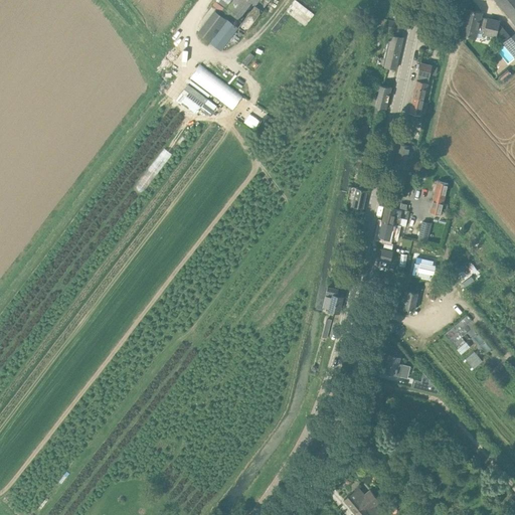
[(245,31),(262,10),(263,10),(269,0),(232,0),(225,9),(242,22),(238,26),(245,31)]
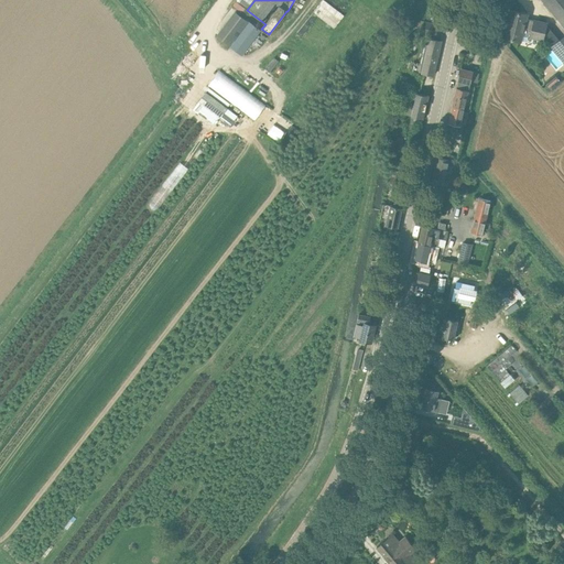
[(563,0),(541,0),(563,25),(563,34),(559,40),(551,46),(563,61),(563,0)]
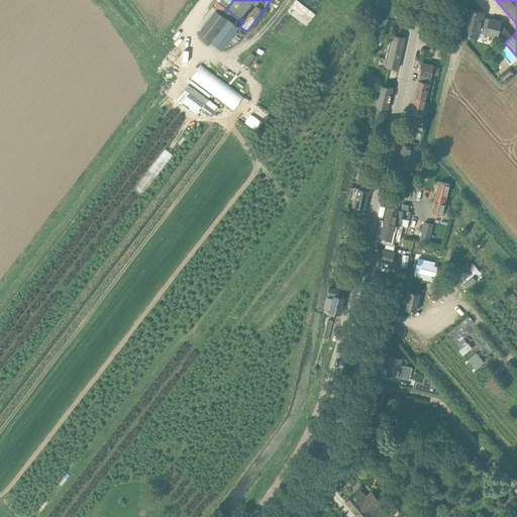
[(461,33),(461,35),(478,39),(479,37),(485,38),(486,34),(497,37),(498,36),(501,37),(505,42),(512,36),(510,32),(501,22),(501,21),(483,17),(484,12),(482,12),(468,8),(461,32),(461,33)]
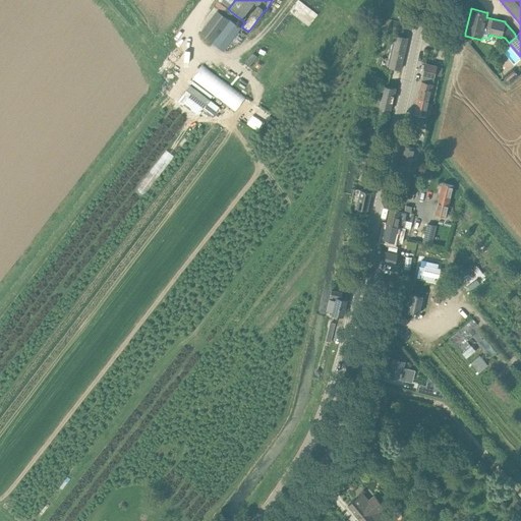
[(200,33),(213,42),(224,51),(231,41),(239,47),(247,37),(239,31),(241,29),(230,19),(218,10),(200,33)]
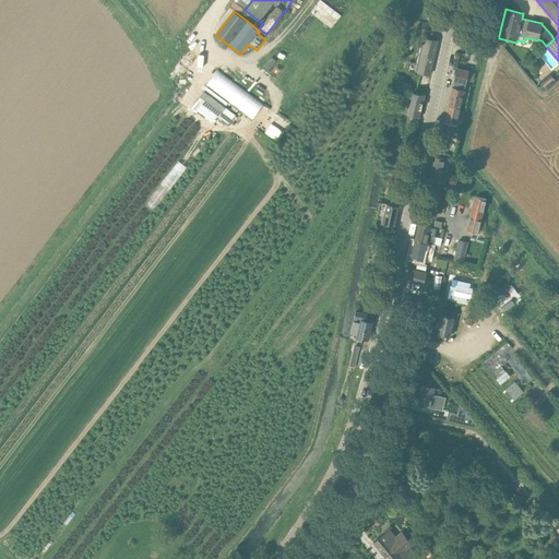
[(420,33),(432,35),(433,24),(423,22),(420,33)]
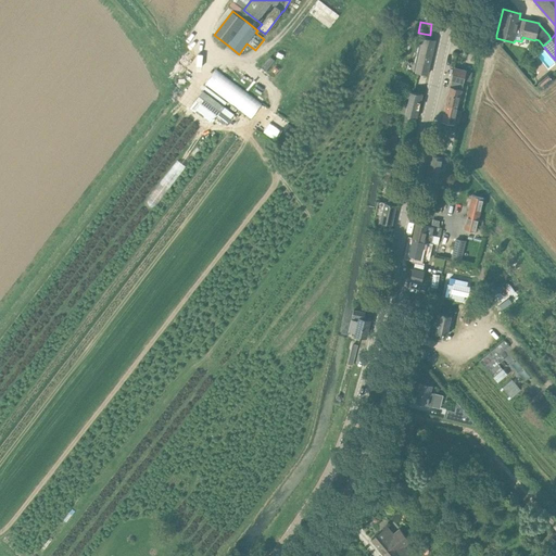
[(413,71),(428,74),(436,40),(424,38),(421,43),(419,43),(413,71)]
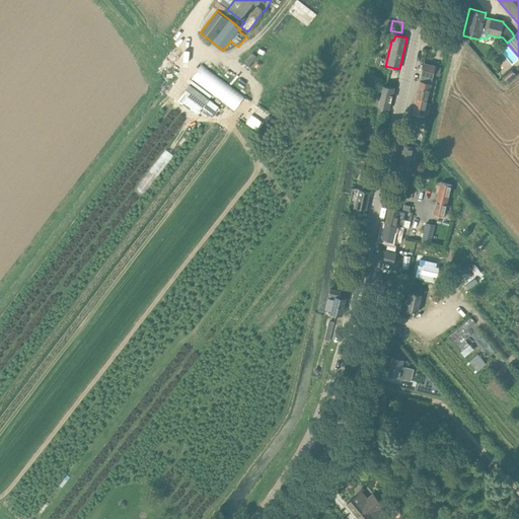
[(420,80),(416,96),(427,98),(435,66),(424,63),(421,75),(423,75),(422,81),(420,80)]
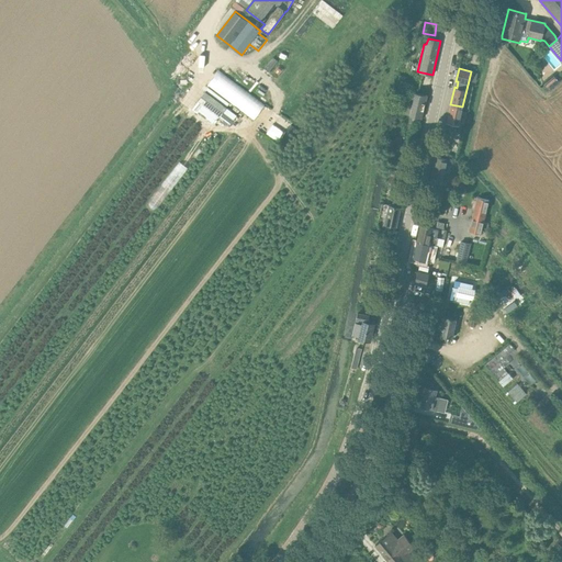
[(217,71),(208,86),(253,120),(265,104),(222,72),(218,70),(217,71)]
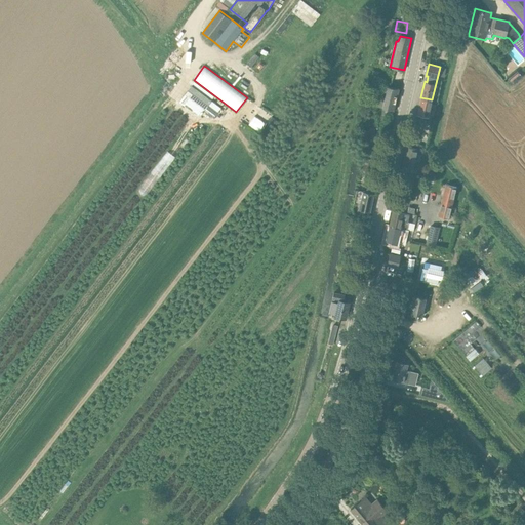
[(371,70),(369,77),(377,79),(379,72),(371,70)]
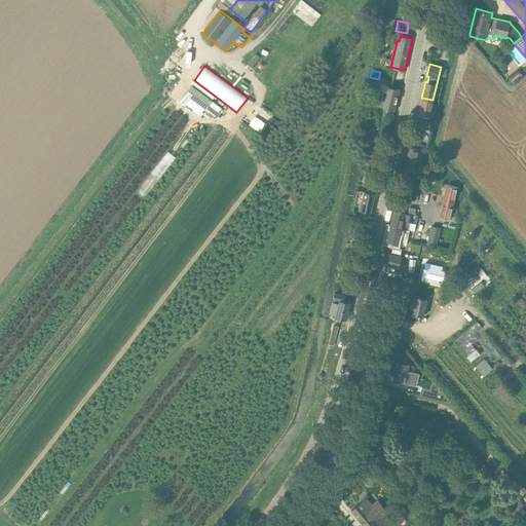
[(190,87),(185,95),(204,109),(211,101),(191,85),(190,87)]
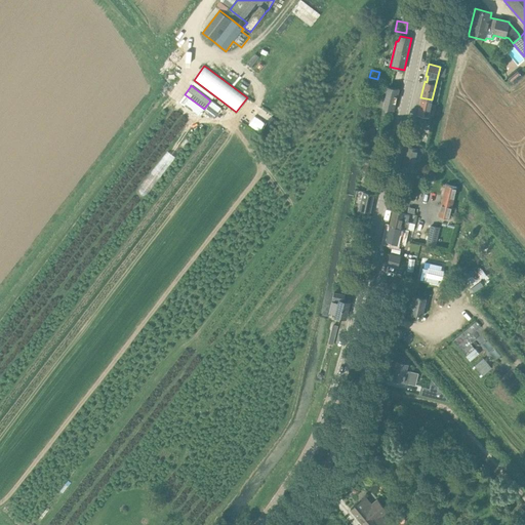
[(382,108),(390,110),(394,111),(399,89),(388,86),(385,97),(377,96),(375,106),(382,108)]
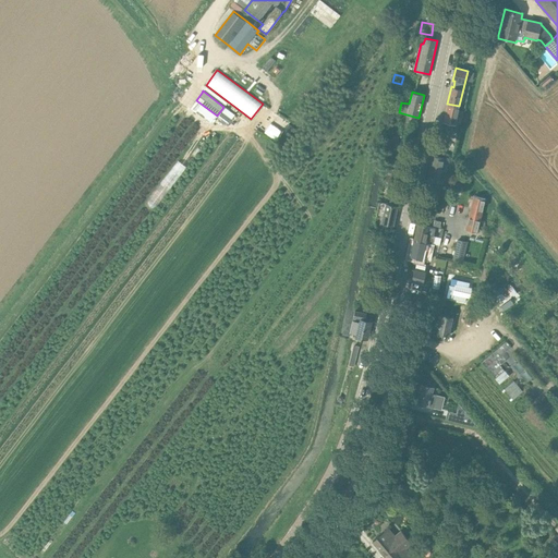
[(456,123),(459,106),(447,104),(444,121),(456,123)]
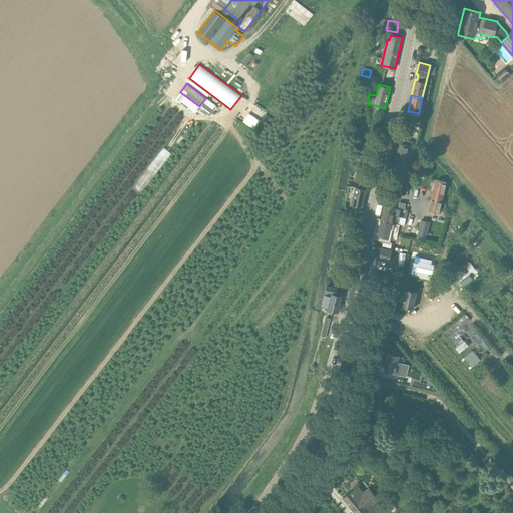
[(354,126),(353,133),(358,134),(359,131),(365,133),(367,125),(356,122),(355,126),(354,126)]
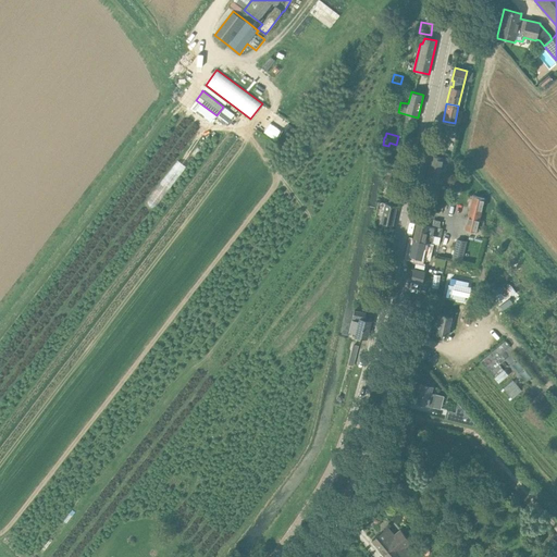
[(440,171),(443,158),(432,156),(426,181),(442,184),(445,172),(440,171)]
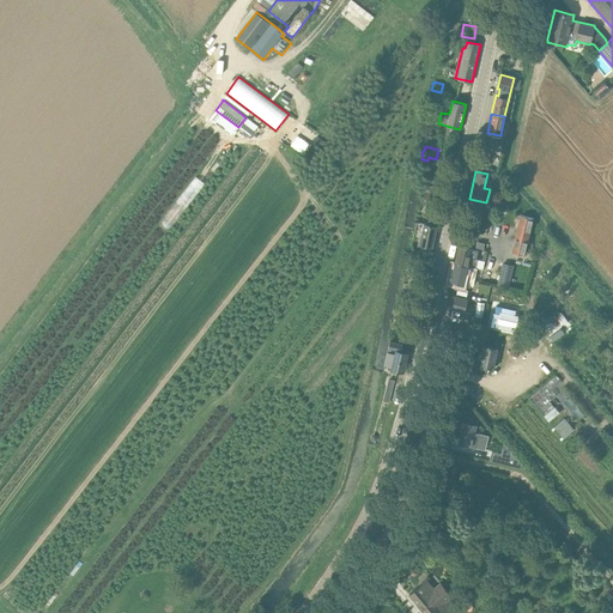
[(425,183),(423,198),(436,201),(438,187),(425,183)]
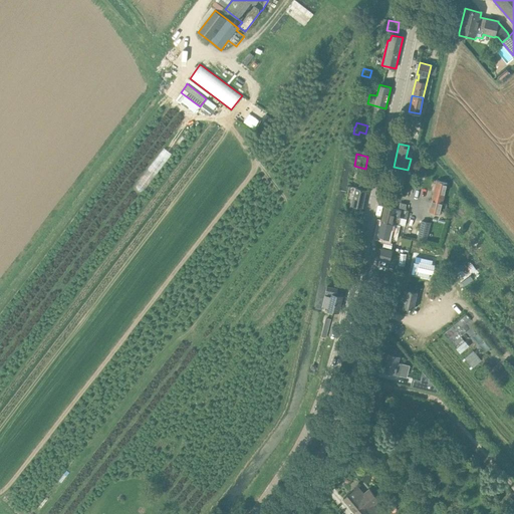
[(398,192),(401,178),(396,176),(393,190),(398,192)]
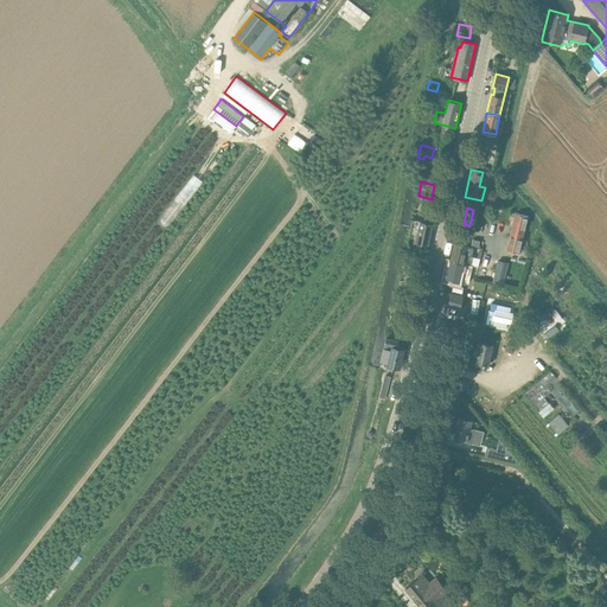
[(515,213),(509,238),(506,249),(519,253),(519,251),(523,253),(523,250),(519,249),(521,247),(526,248),(529,240),(523,238),(528,216),(515,213)]
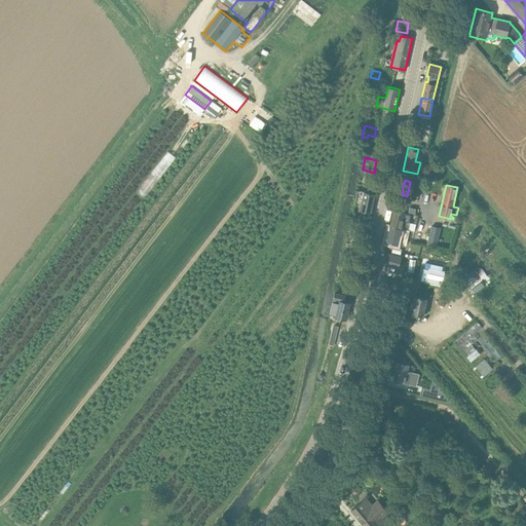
[(364,191),(360,207),(360,210),(371,212),(376,188),(368,186),(367,192),(364,191)]
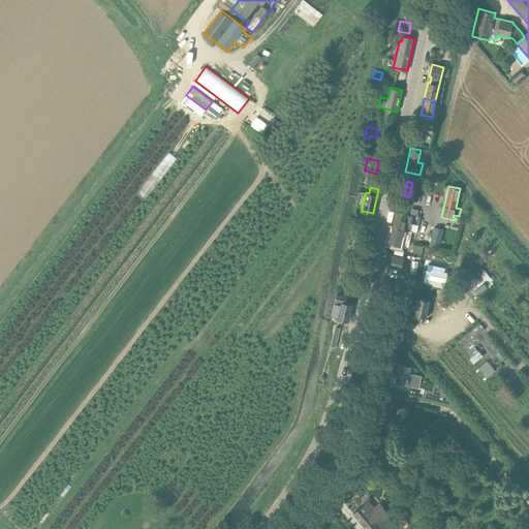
[(395,212),(392,227),(399,229),(403,229),(411,231),(411,230),(412,224),(411,223),(412,216),(407,215),(395,212)]
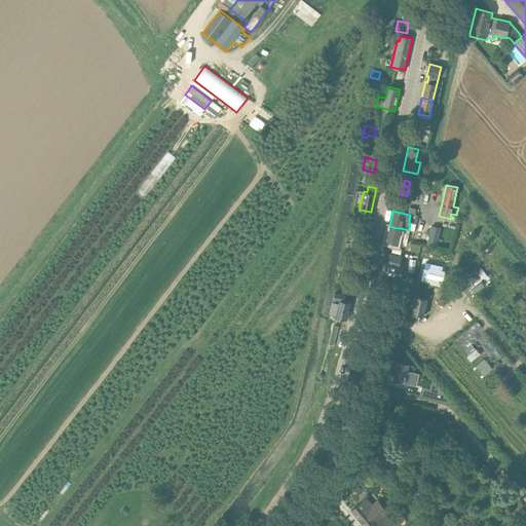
[(441,228),(431,225),(426,245),(436,247),(441,228)]
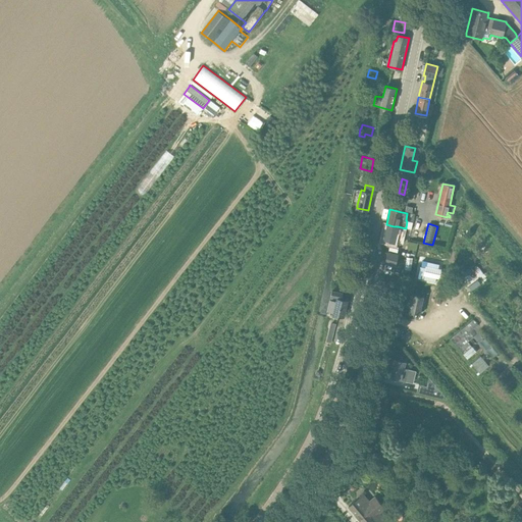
[(386,224),(383,240),(395,243),(400,244),(403,242),(404,238),(406,228),(398,226),(394,226),(386,224)]
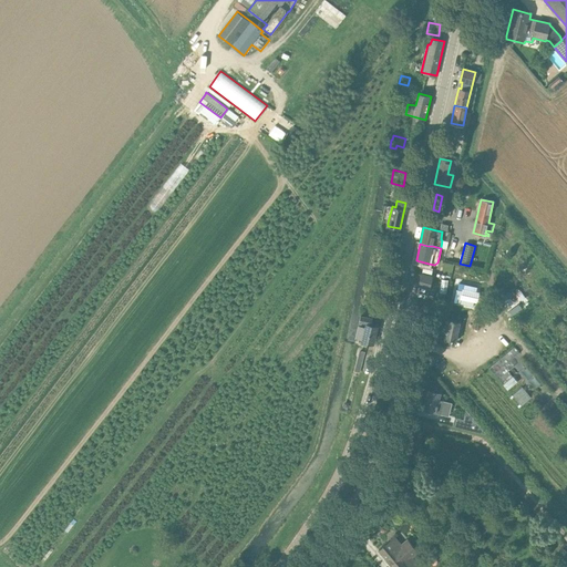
[(421,274),(419,285),(419,286),(430,288),(433,276),(421,274)]
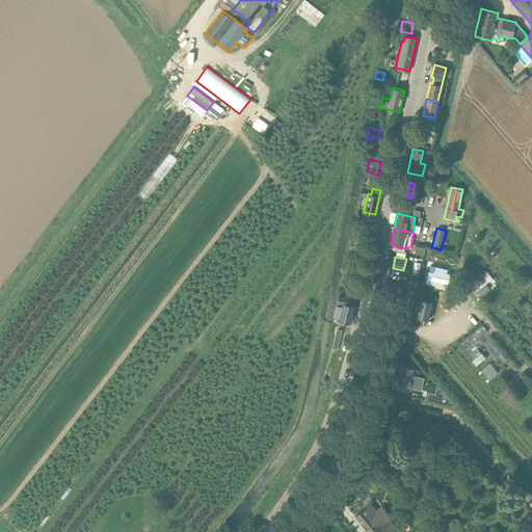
[(428,271),(425,284),(431,285),(444,287),(445,282),(432,280),(434,272),(446,275),(447,269),(430,266),(429,271),(428,271)]
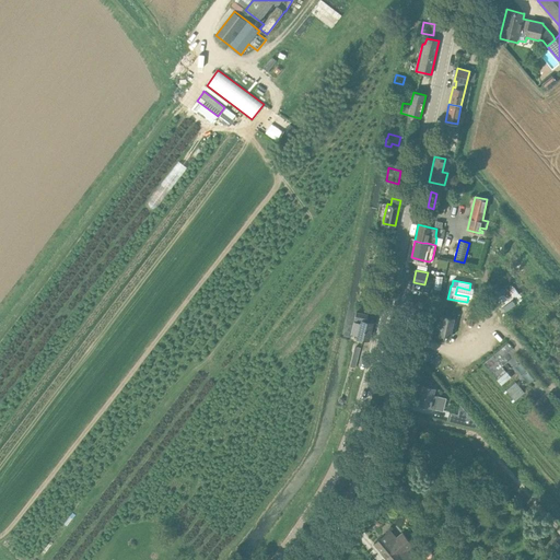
[(439,335),(444,336),(451,338),(455,317),(443,315),(439,335)]
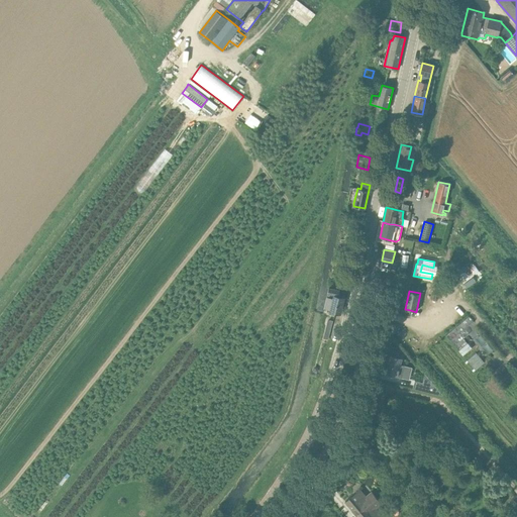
[(334,295),(330,310),(330,311),(340,313),(343,297),(334,295)]
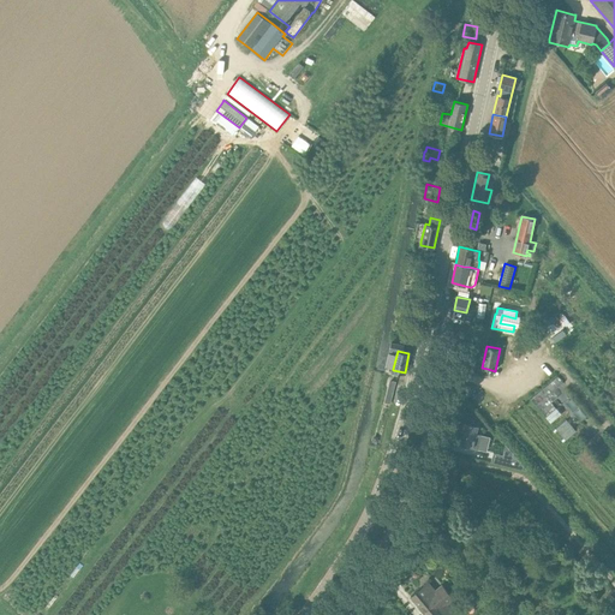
[(475,392),(470,384),(463,390),(467,398),(475,392)]
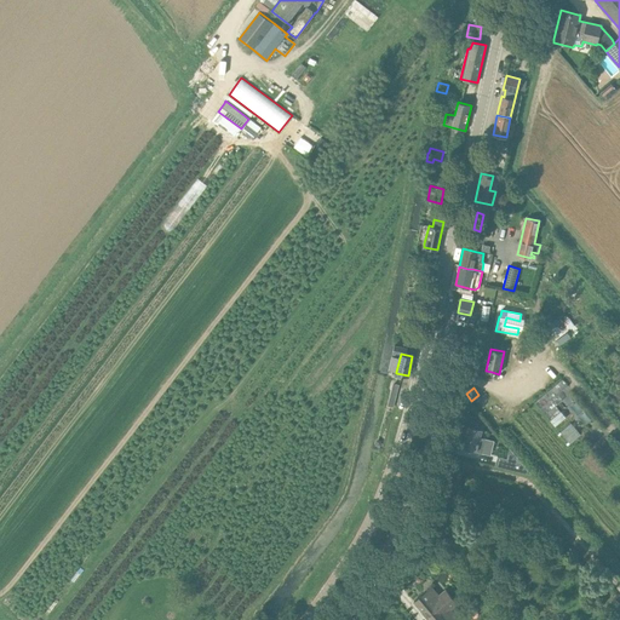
[(572,424),(561,432),(570,445),(581,435),(572,424)]
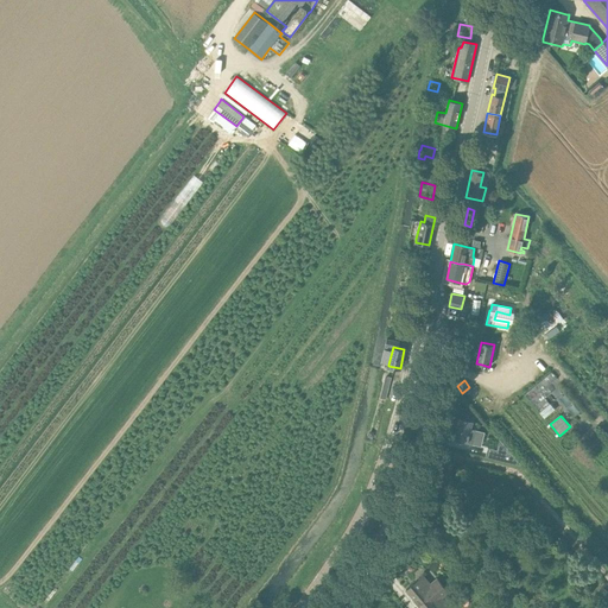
[(458,419),(454,438),(473,443),(476,431),(470,430),(473,423),(458,419)]
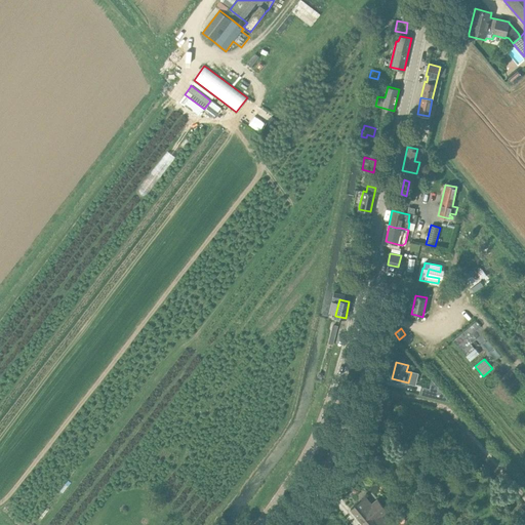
[(428,379),(423,374),(415,381),(419,387),(428,379)]
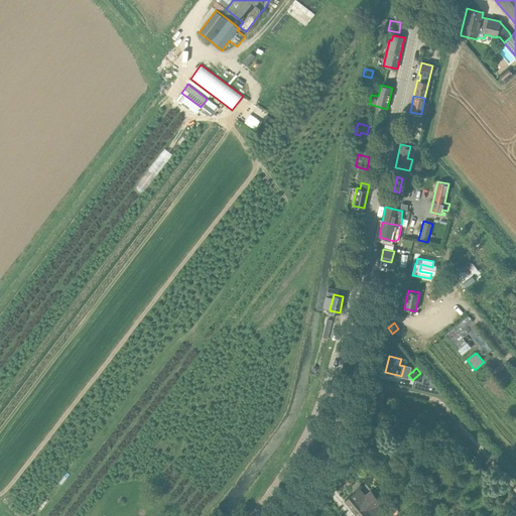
[(413,379),(411,387),(443,395),(423,372),(421,381),(413,379)]
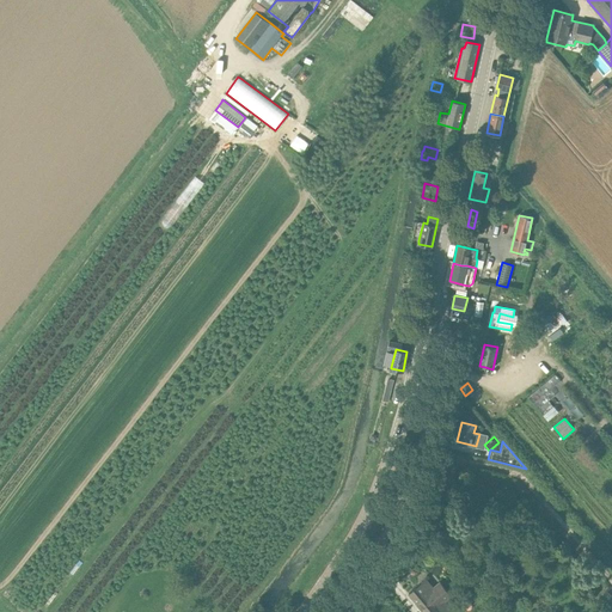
[(452,611),(453,611),(445,600),(451,594),(440,581),(433,587),(426,579),(409,594),(423,611),(452,611)]
